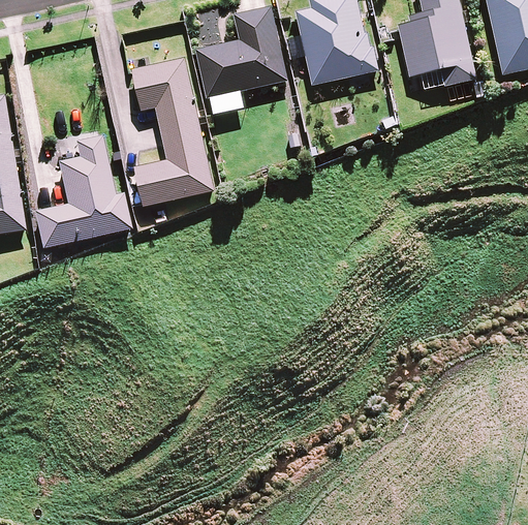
[(365,31),(358,0),(310,0),(311,6),(296,10),(312,84),(379,68),(374,44),(371,45),(368,31),(365,31)]
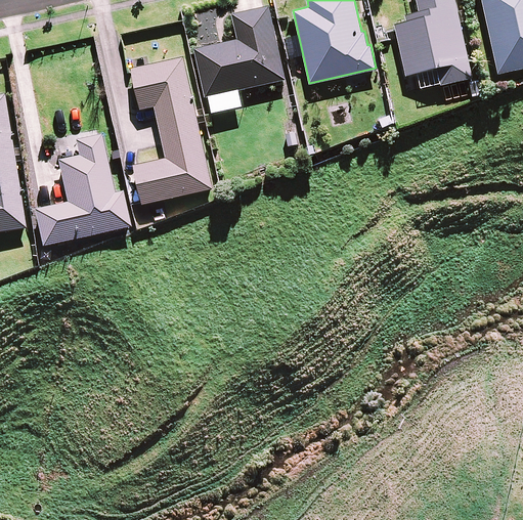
[(472,77),(454,0),(417,0),(420,10),(405,14),(406,22),(395,24),(407,75),(439,68),(442,83),(472,77)]
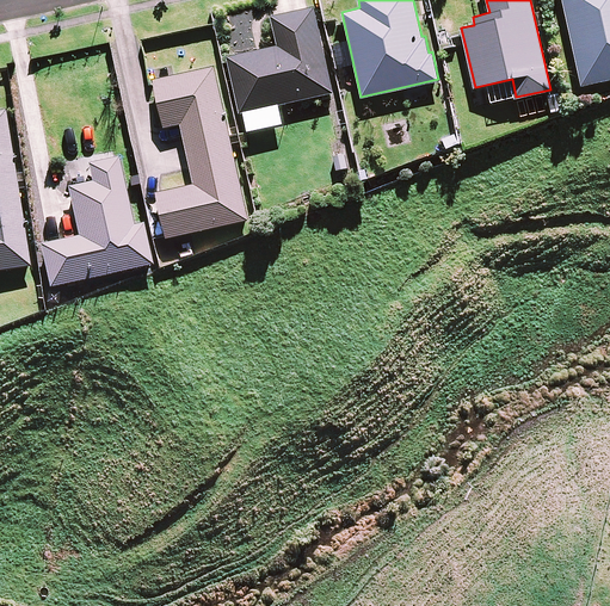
[(561,0),(581,85),(609,78),(609,0),(561,0)]
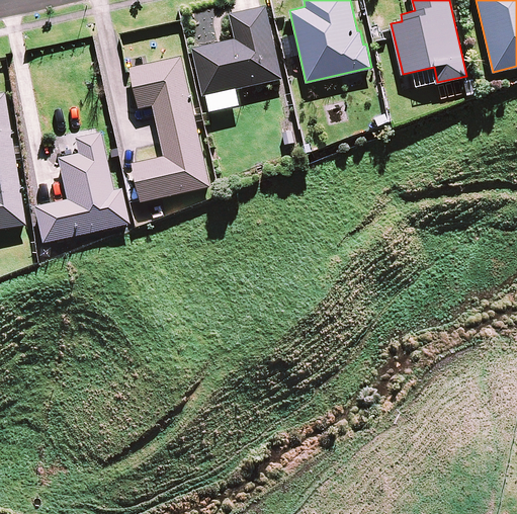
[(193,48),(203,94),(281,77),(265,5),(229,13),(235,37),(193,48)]
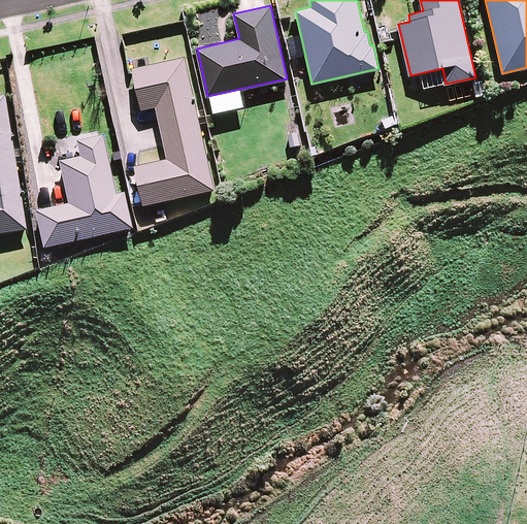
[(215,189),(185,55),(132,66),(133,70),(141,109),(156,106),(167,158),(135,165),(144,205),(215,189)]
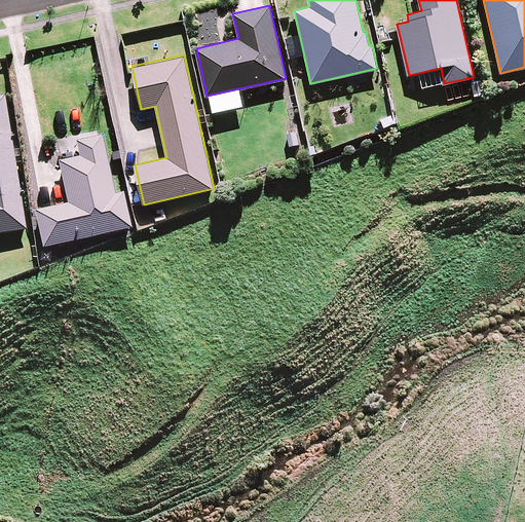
[(0,233),(26,229),(4,95),(0,95),(0,233)]
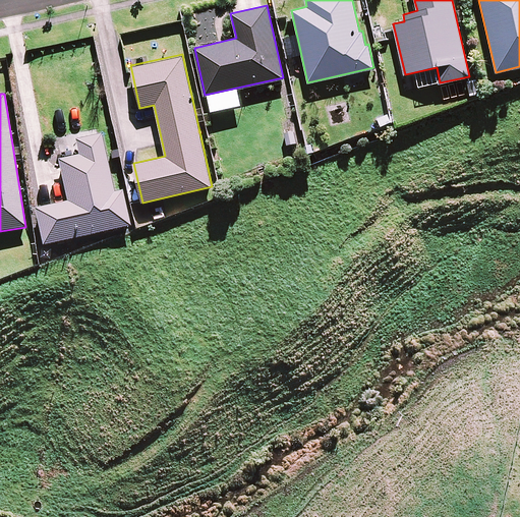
[(34,210),(42,245),(130,225),(122,189),(114,191),(101,133),(75,139),(78,155),(57,160),(66,202),(34,210)]
